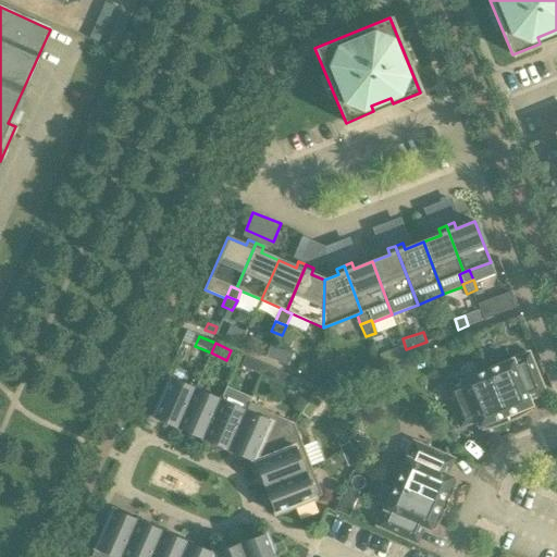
[(271,343),(264,356),(285,364),(292,351),(271,343)]
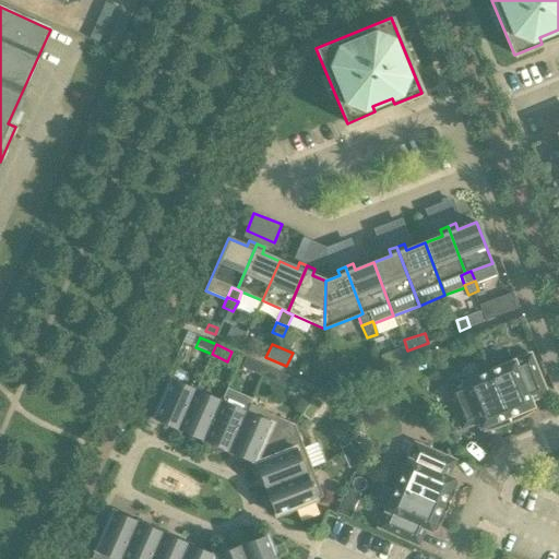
[(403,344),(379,354),(385,369),(409,359),(403,344)]
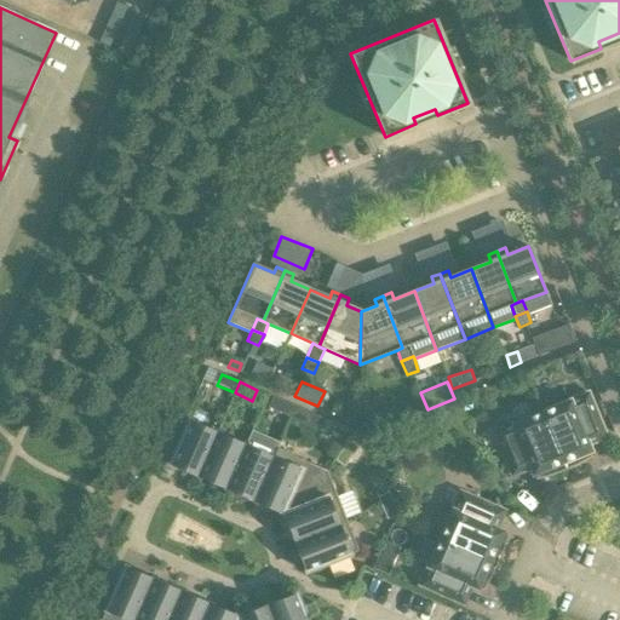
[(587,392),(541,412),(564,470),(575,465),(583,461),(591,457),(591,455),(590,455),(589,452),(591,451),(589,445),(606,437),(587,392)]
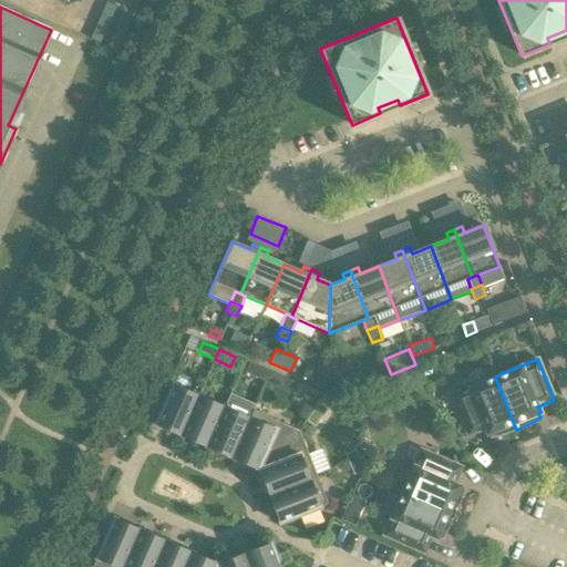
[(266,381),(270,371),(248,362),(244,372),(266,381)]
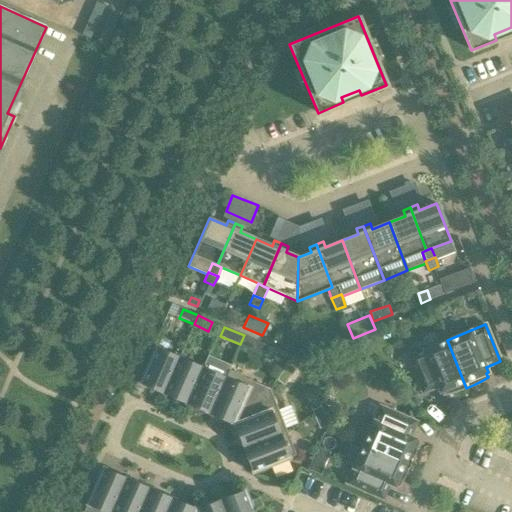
[(364,349),(377,344),(372,332),(359,338),(364,349)]
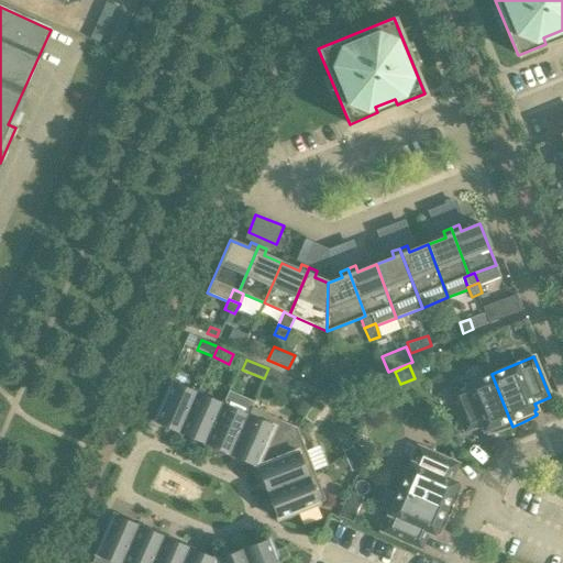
[(268,368),(264,378),(286,388),(290,378),(268,368)]
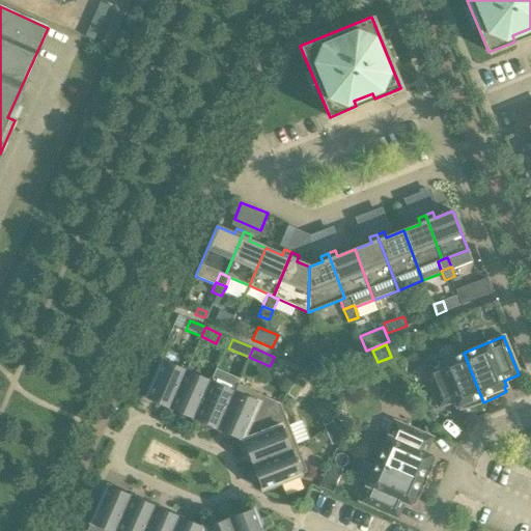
[(483,402),(464,353),(423,369),(439,408),(453,401),(456,407),(458,406),(459,409),(458,410),(458,411),(468,408),(474,407),(483,402)]
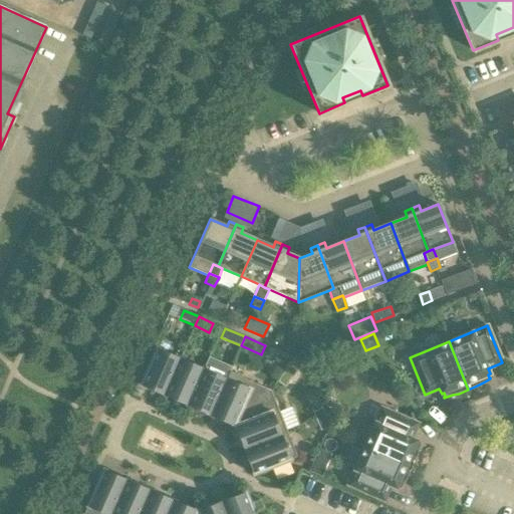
[(165,395),(180,358),(157,348),(141,384),(165,395)]
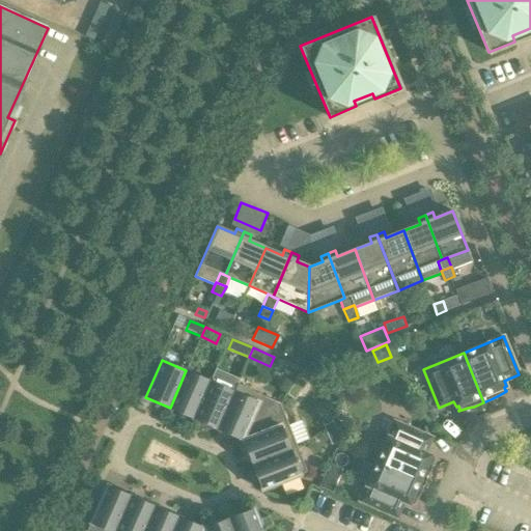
[(329,390),(351,382),(343,364),(322,372),(329,390)]
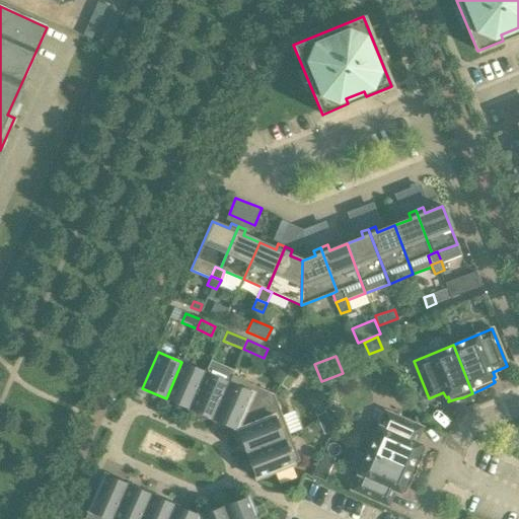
[(205,372),(181,362),(166,398),(190,409),(205,372)]
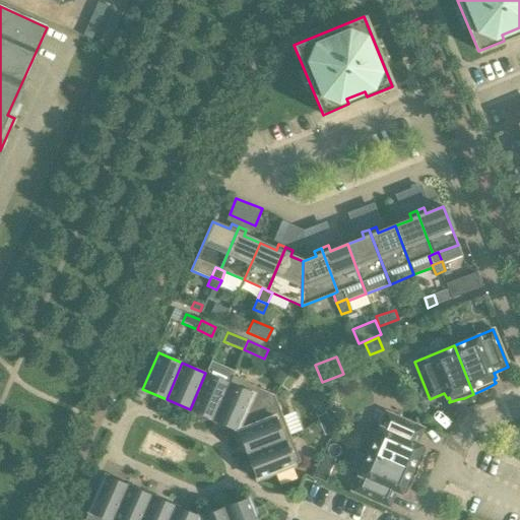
[(301,375),(293,370),(280,387),(288,392),(301,375)]
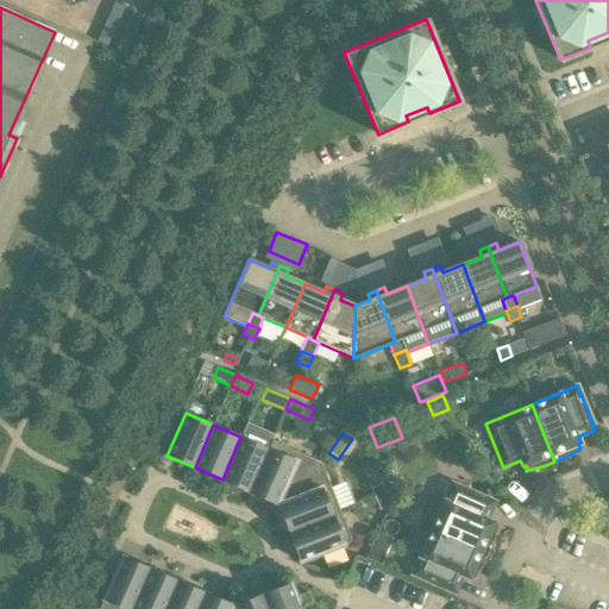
[(240,437),(223,479),(250,491),(269,449),(240,437)]
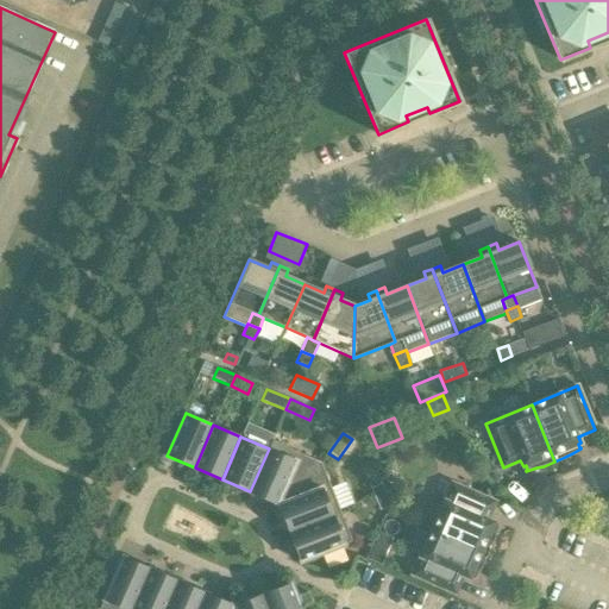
[(272,440),(269,449),(250,491),(278,504),(321,463),(272,440)]
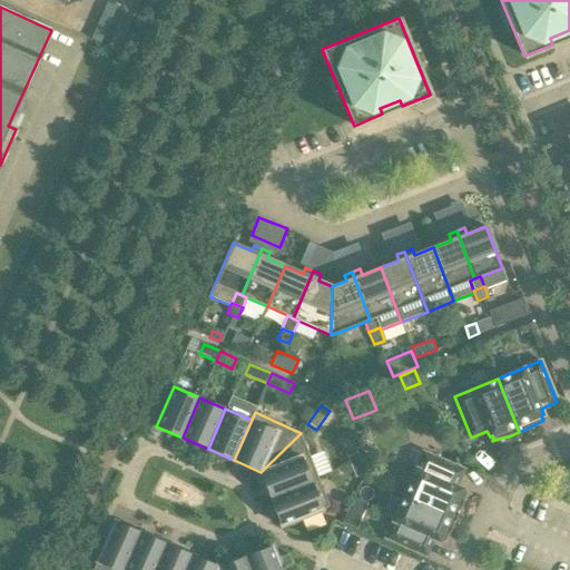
[(320,480),(301,433),(261,472),(271,499),(320,480)]
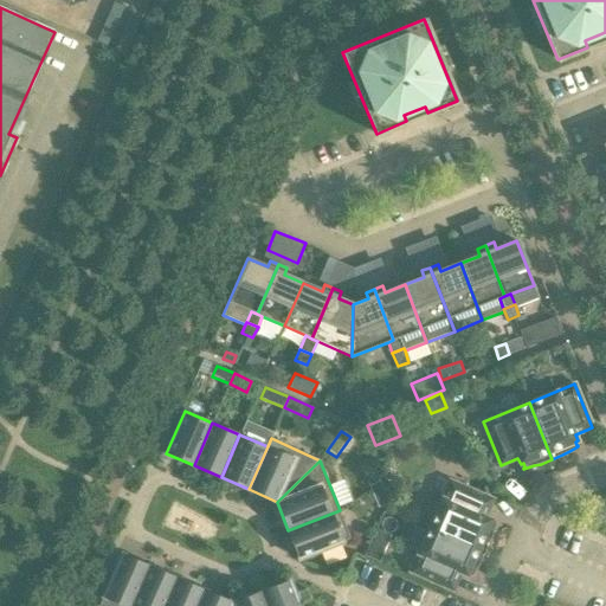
[(430,526),(487,550),(488,547),(490,540),(492,533),(496,523),(495,522),(494,523),(490,522),(491,520),(485,516),(492,500),(450,481),(430,526)]
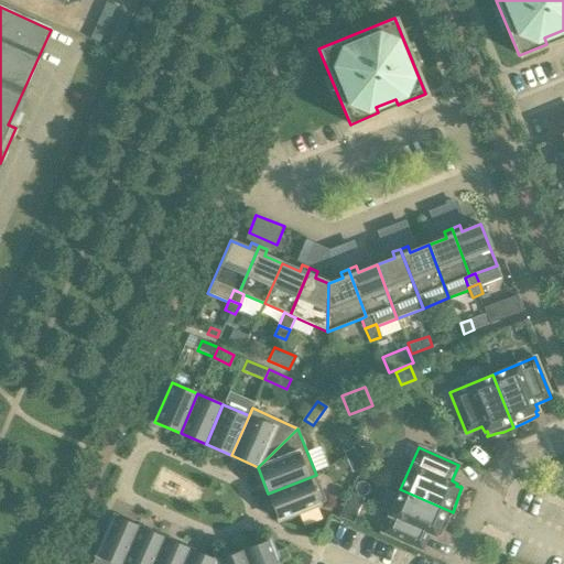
[(361,469),(353,448),(343,453),(350,473),(361,469)]
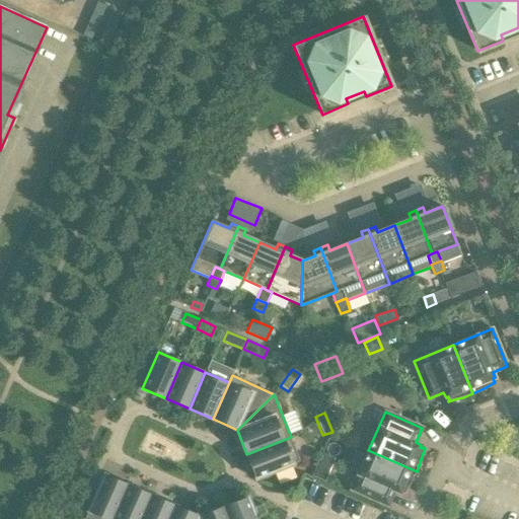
[(300,461),(291,437),(246,454),(256,478),(300,461)]
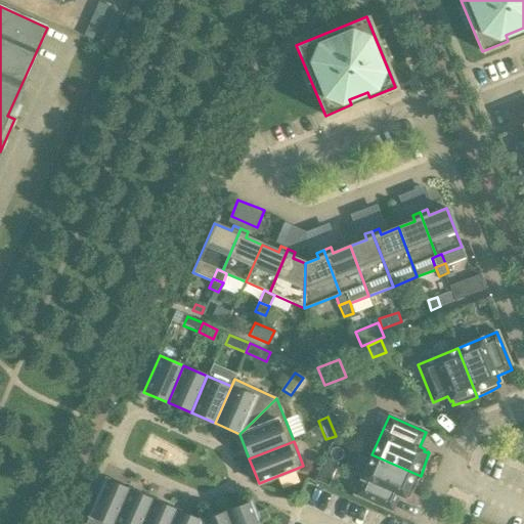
[(421,476),(372,454),(354,494),(391,511),(398,495),(403,497),(404,495),(407,497),(408,498),(412,491),(417,485),(419,479),(421,476)]
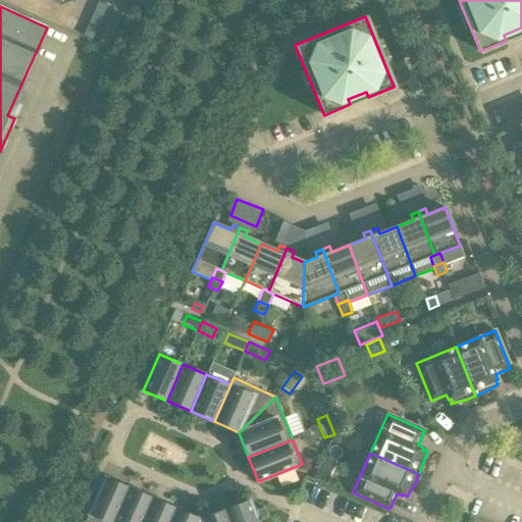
[(328,476),(317,472),(313,481),(324,486),(328,476)]
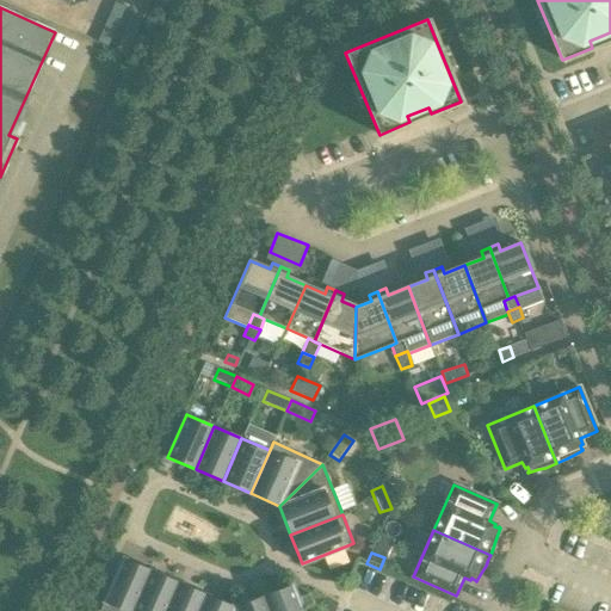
[(133,610),(150,571),(123,559),(99,610),(100,610),(133,610)]
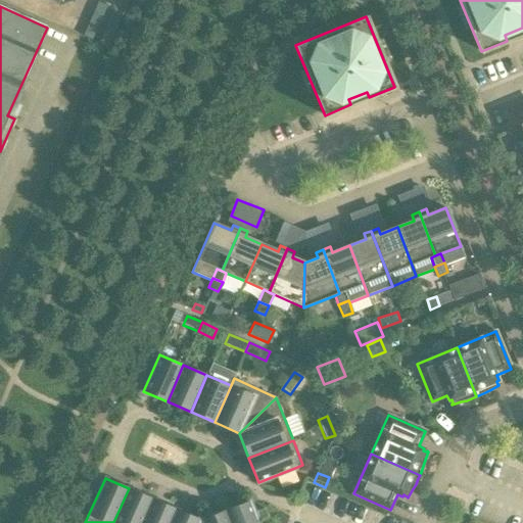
[(142,522),(153,498),(129,488),(113,522),(142,522)]
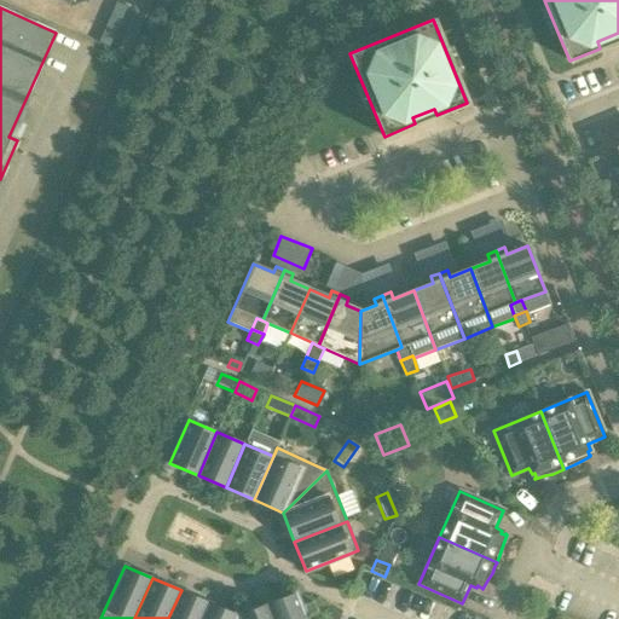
[(201,618),(209,602),(181,590),(168,618),(201,618)]
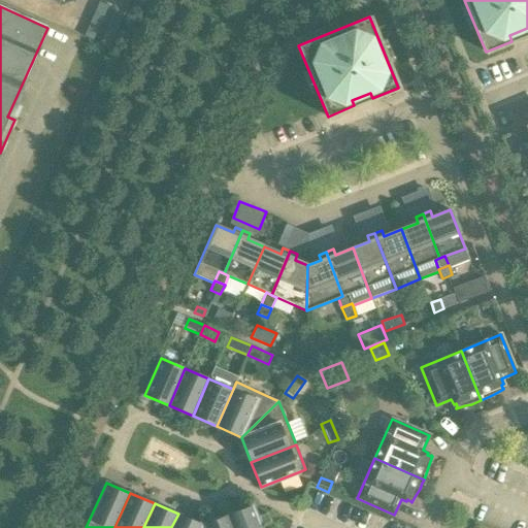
[(253,505),(228,515),(232,527),(261,527),(260,525),(269,521),(266,514),(257,517),(253,505)]
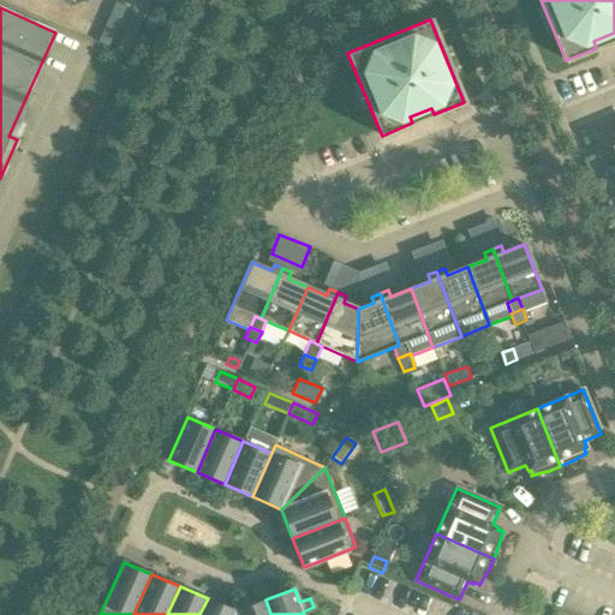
[(208,598),(199,614),(236,614),(236,611),(208,598)]
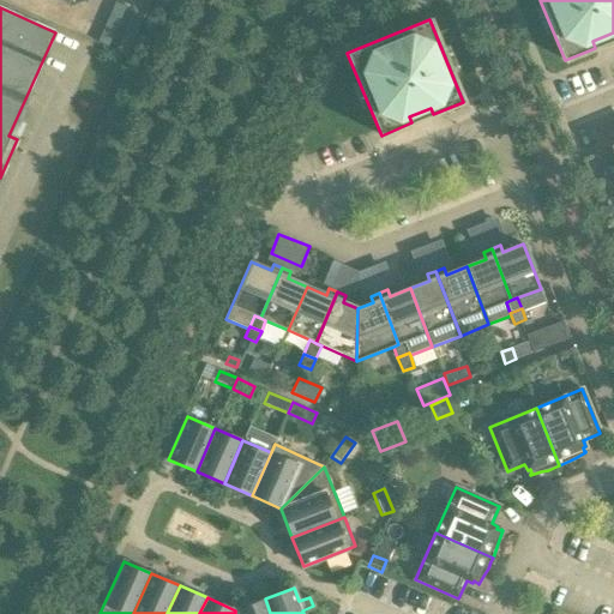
[(235,611),(235,613),(270,613),(265,599),(235,611)]
